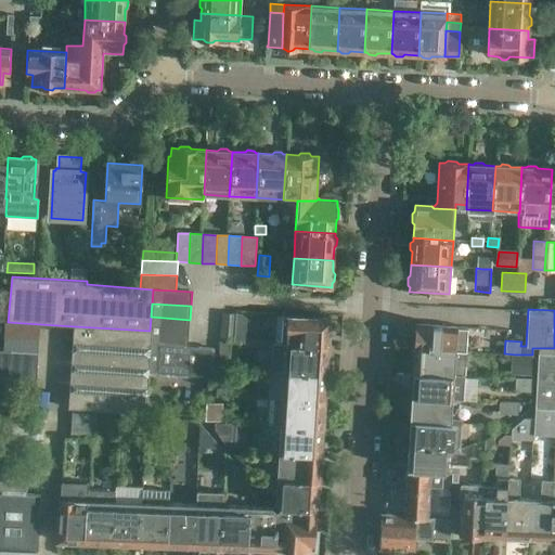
[(223,312),(221,338),(234,339),(237,313),(223,312)]
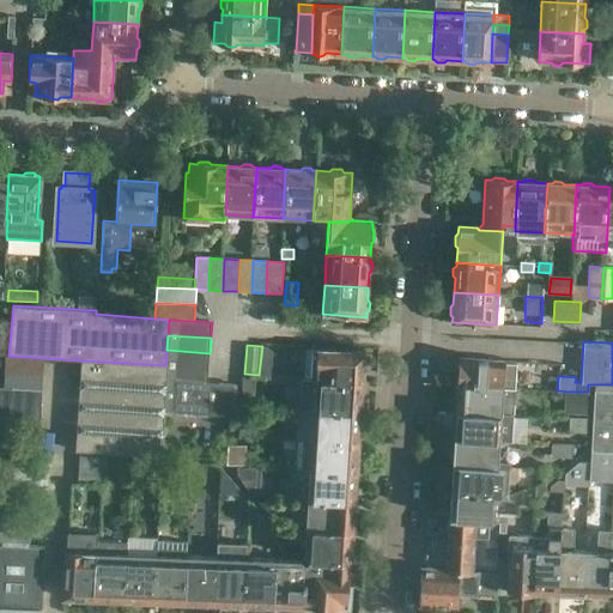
[(364,352),(320,349),(305,347),(305,349),(307,349),(304,377),(303,377),(303,378),(302,377),(301,380),(316,380),(362,382),(364,352)]
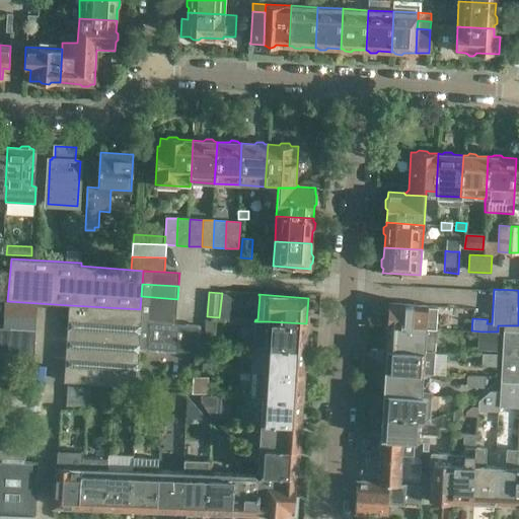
[(176,311),(177,299),(141,296),(140,309),(176,311)]
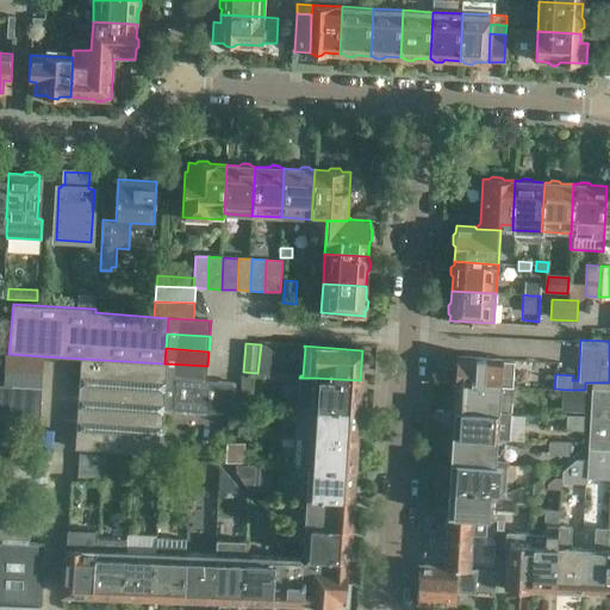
[(44,356),(8,354),(6,354),(5,385),(43,387),(44,356)]
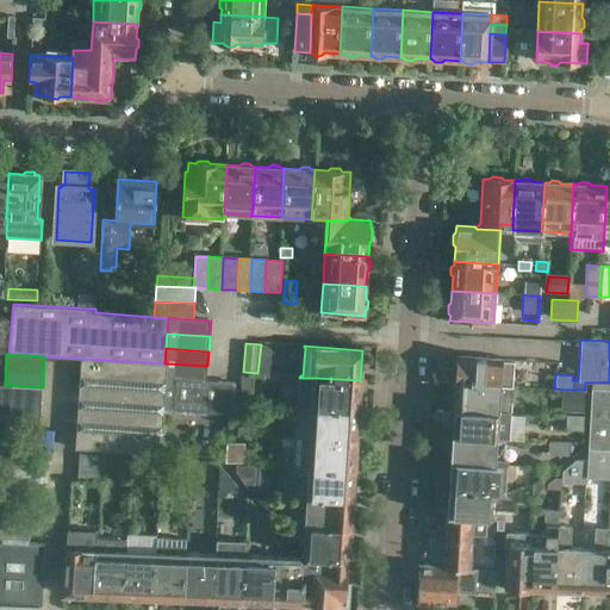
[(458,358),(455,385),(500,387),(512,387),(514,361),(458,358)]
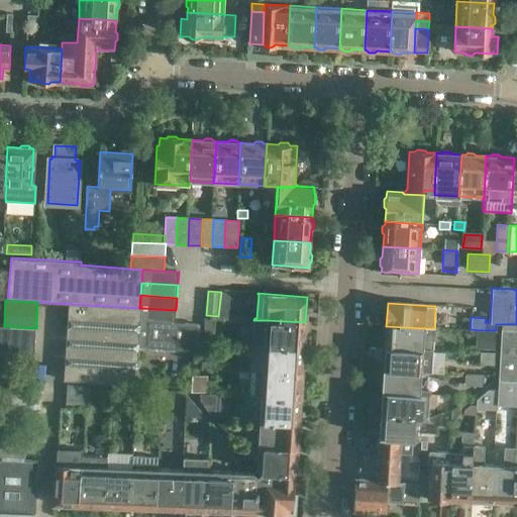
[(134,385),(136,347),(138,320),(139,308),(70,304),(65,381),(111,384),(123,384),(134,385)]
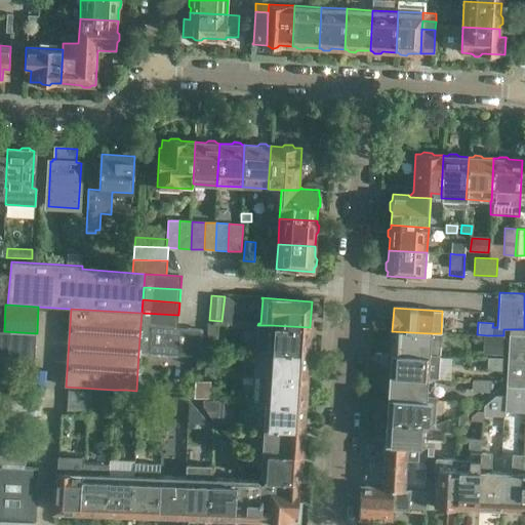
[(177,327),(178,315),(142,313),(140,325),(177,327)]
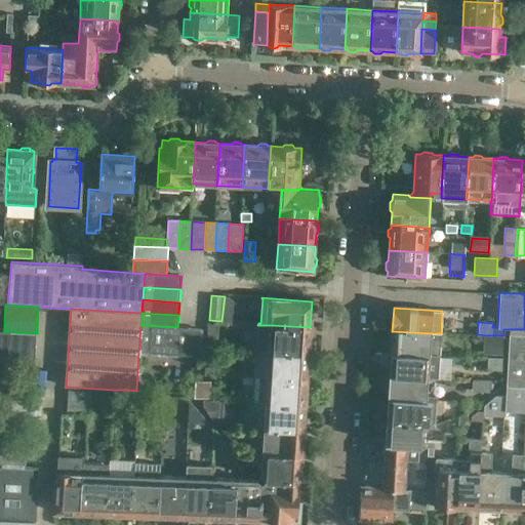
[(206,347),(216,347),(218,324),(207,323),(206,347)]
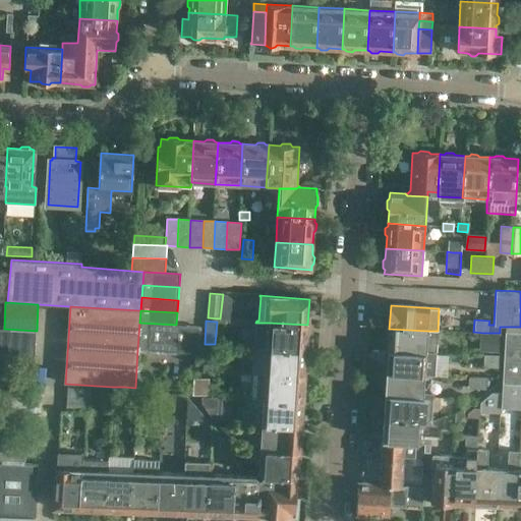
[(174,352),(176,325),(139,323),(137,350),(174,352)]
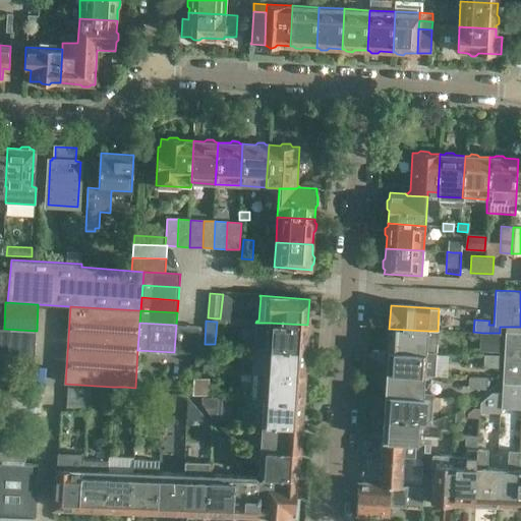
[(306,350),(307,325),(269,323),(255,323),(254,347),(306,350)]
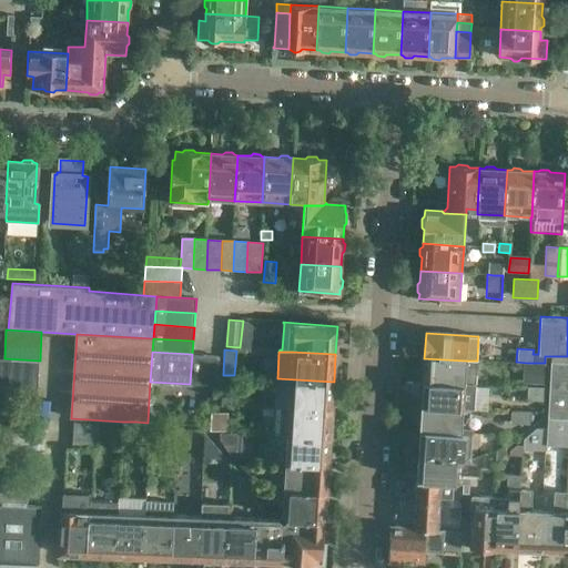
[(203,385),(205,355),(192,354),(190,384),(203,385)]
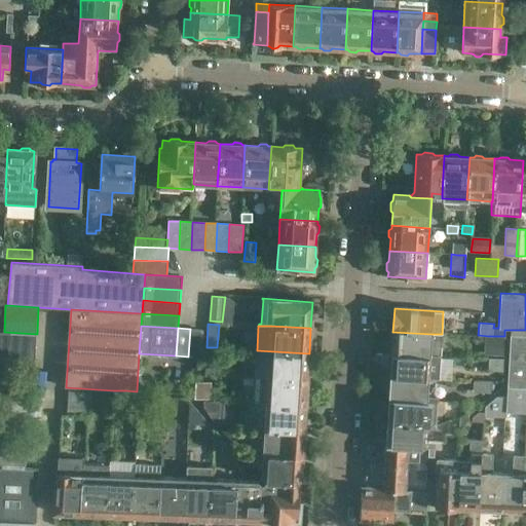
[(203,330),(190,329),(188,357),(201,358),(203,330)]
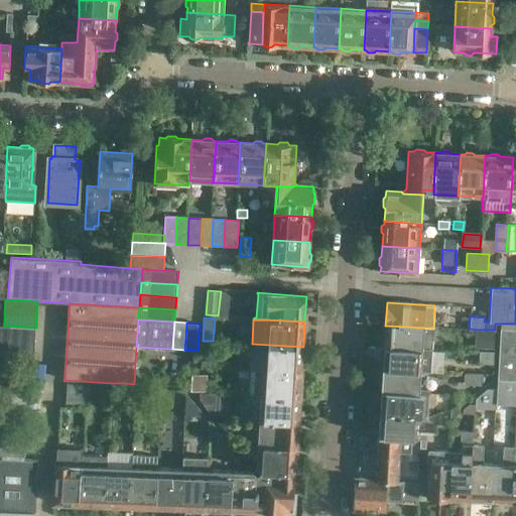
[(0,350),(35,352),(36,328),(4,326),(0,326),(0,350)]
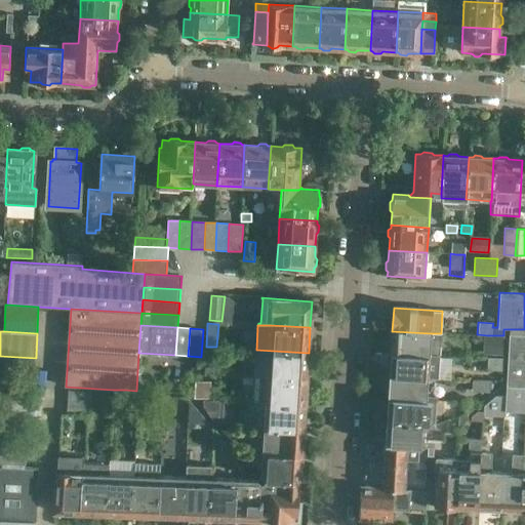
[(440,356),(441,333),(431,333),(392,331),(391,354),(430,356),(430,355),(440,356)]
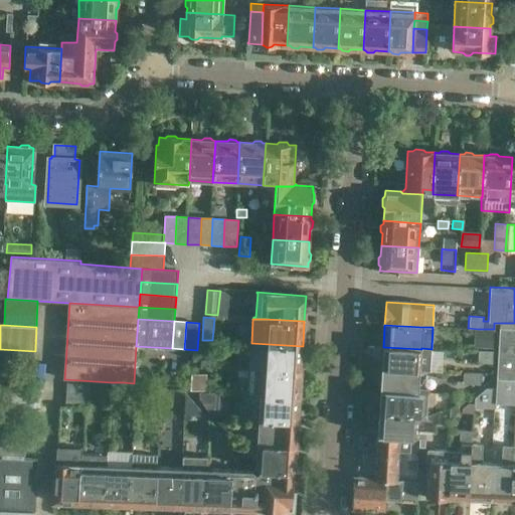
[(514,380),(514,329),(500,328),(497,380),(514,380)]
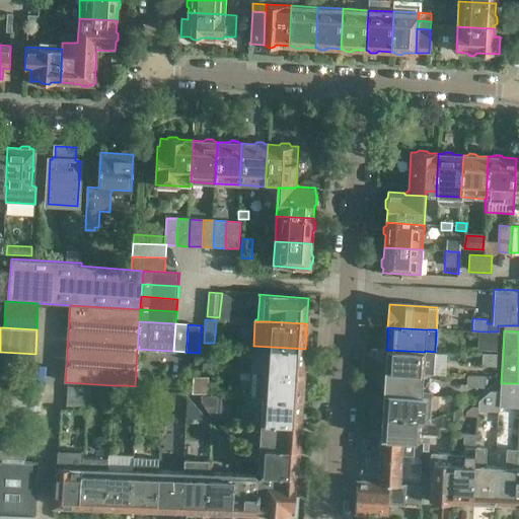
[(497,355),(498,331),(482,331),(480,354),(497,355)]
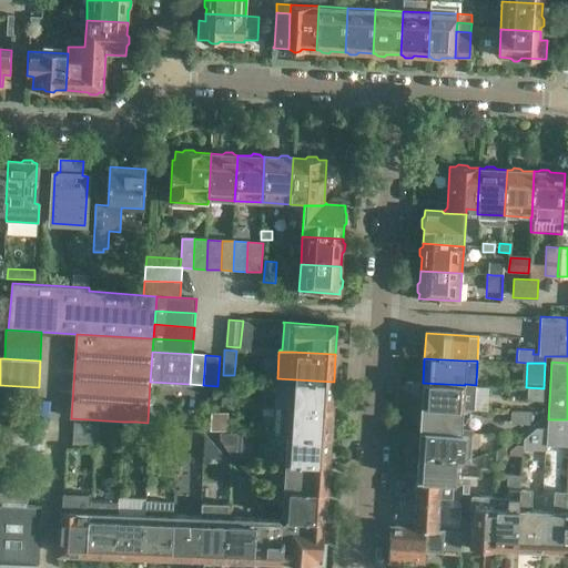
[(332,409),(334,382),(277,378),(275,407),(276,407),(276,406),(332,409)]
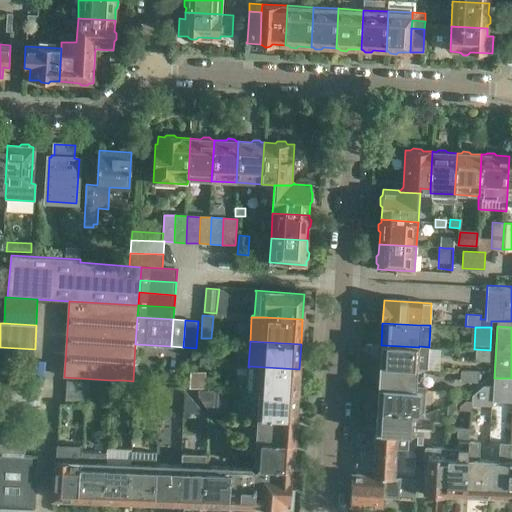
[(418,367),(419,347),(381,345),(379,365),(418,367)]
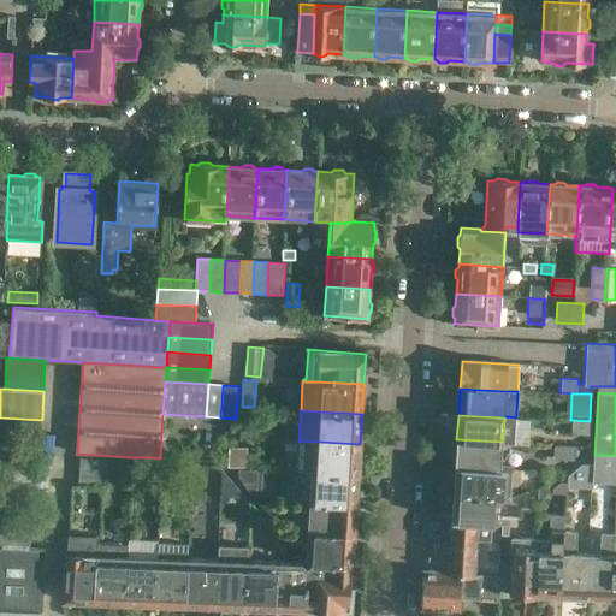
[(590,436),(590,421),(570,420),(570,434),(590,436)]
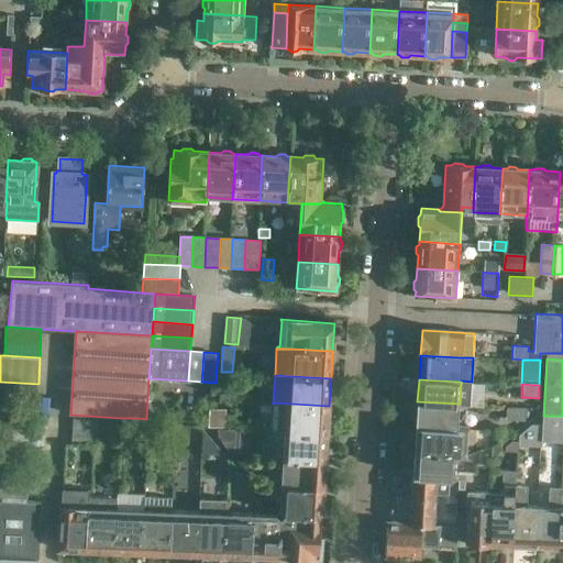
[(220,386),(219,401),(228,401),(229,387),(221,386),(220,386)]
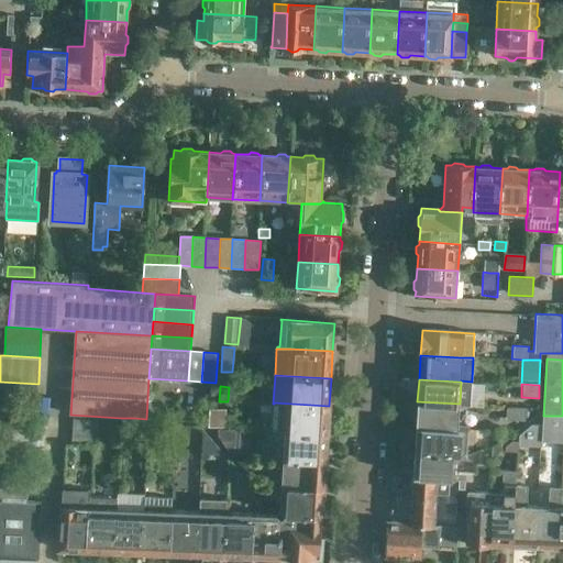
[(459,424),(460,404),(417,401),(416,428),(468,431),(468,424),(459,424)]
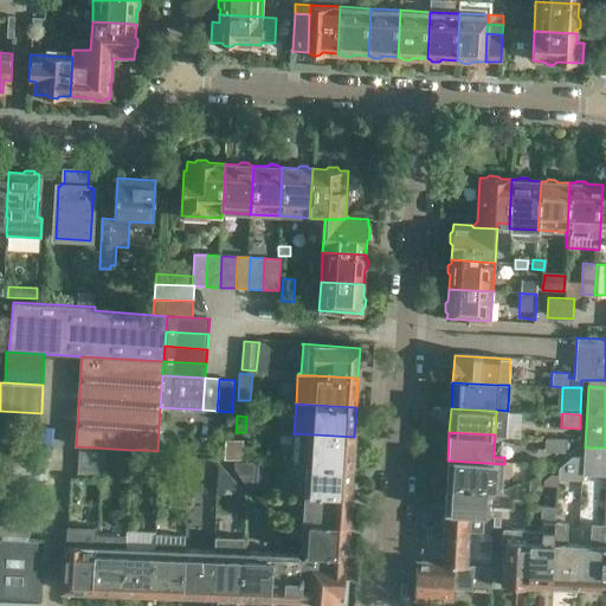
[(352,466),(354,437),(295,433),(295,434),(294,463),(308,464),(352,466)]
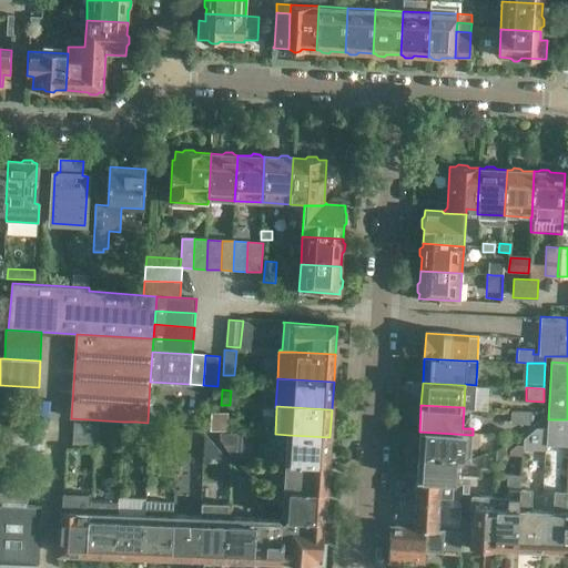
[(0,425),(27,424),(27,408),(0,408),(0,425)]
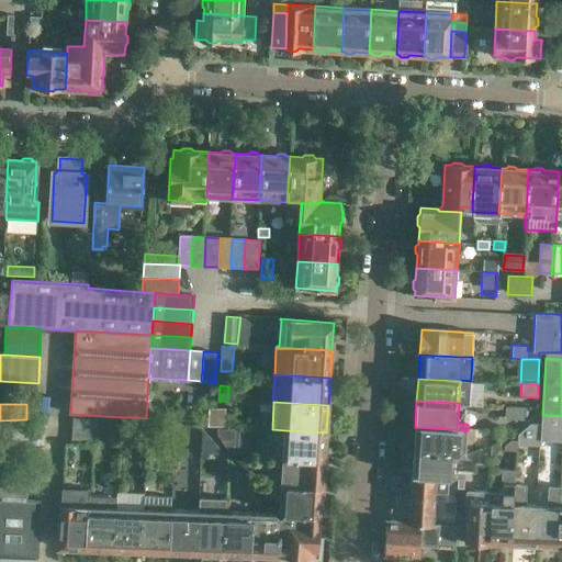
[(506,406),(506,407),(505,419),(525,420),(525,407),(506,406)]
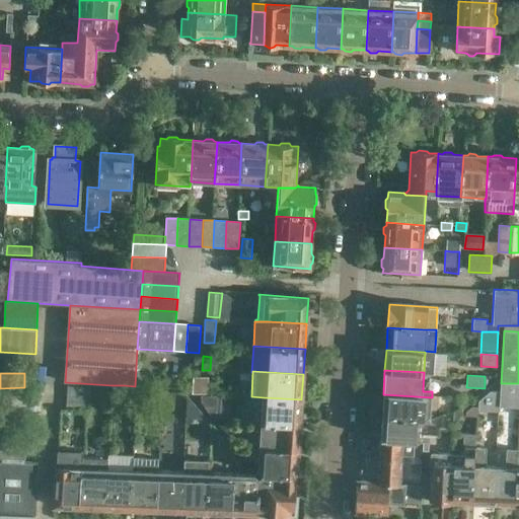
[(193,377),(192,393),(207,394),(208,378),(193,377)]
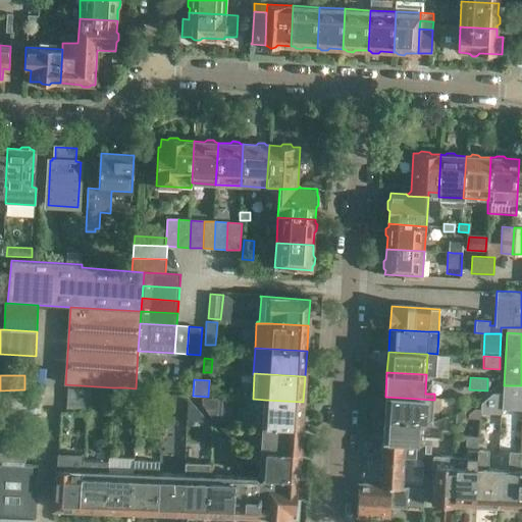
[(521,410),(521,385),(504,385),(504,394),(503,410),(521,410)]
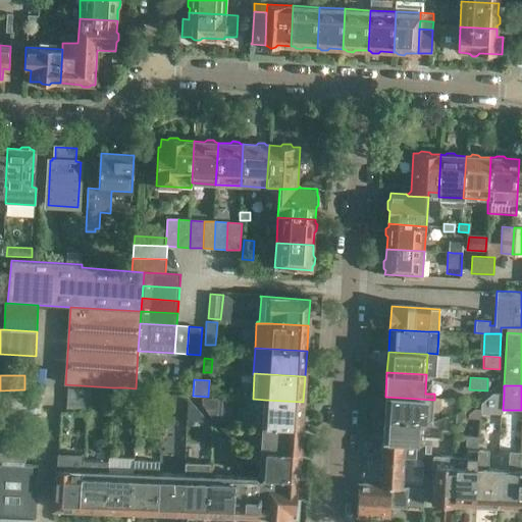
[(122,405),(124,387),(112,387),(111,405),(122,405)]
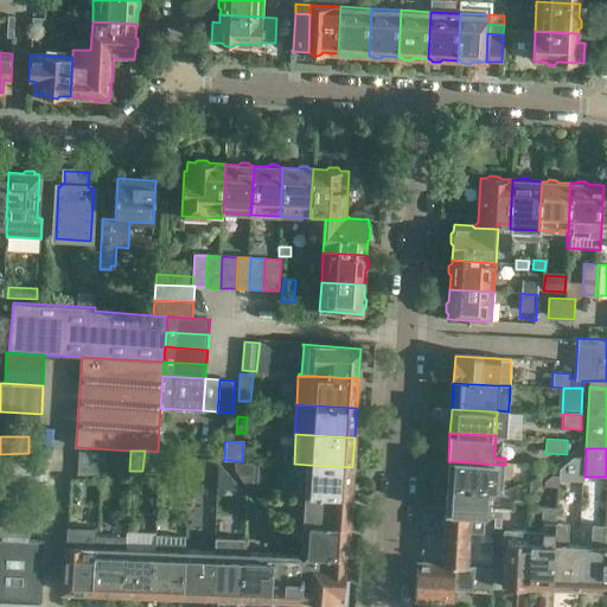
[(103,454),(78,453),(78,466),(103,467),(103,454)]
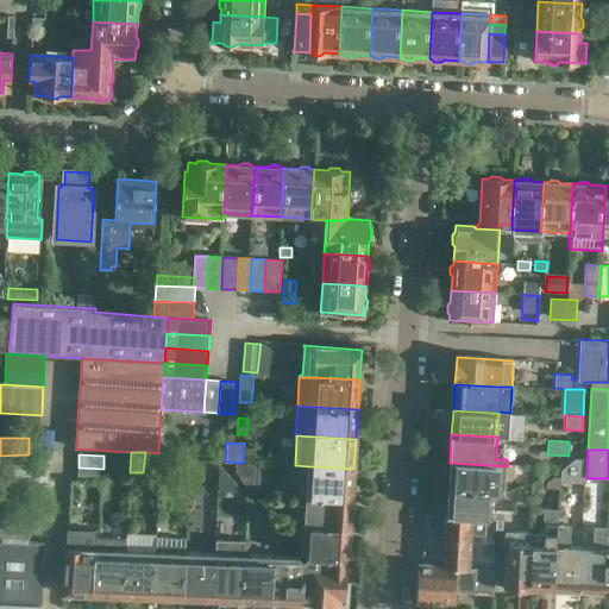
[(188,481),(189,456),(175,456),(174,479),(188,481)]
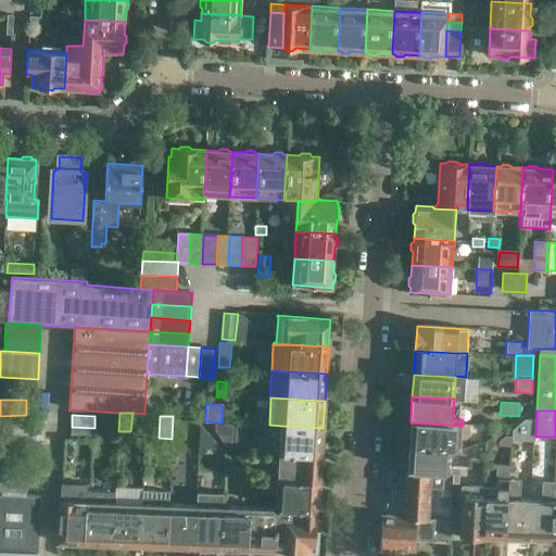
[(43,419),(39,419),(2,419),(3,458),(42,458),(43,419)]
